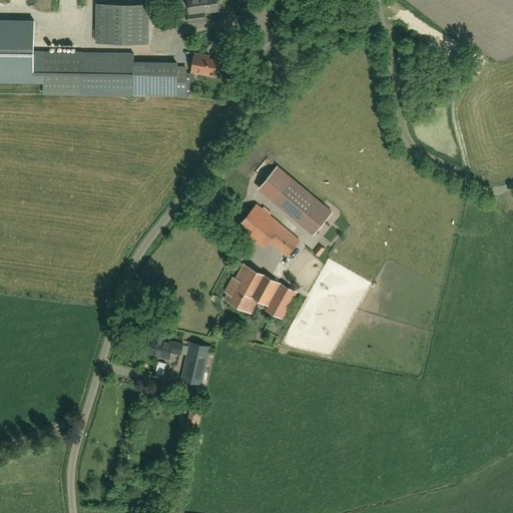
[(216,1),(216,0),(187,0),(190,14),(187,14),(188,23),(205,20),(204,12),(218,10),(218,9),(219,8),(220,7),(220,1),(218,0),(216,1)]
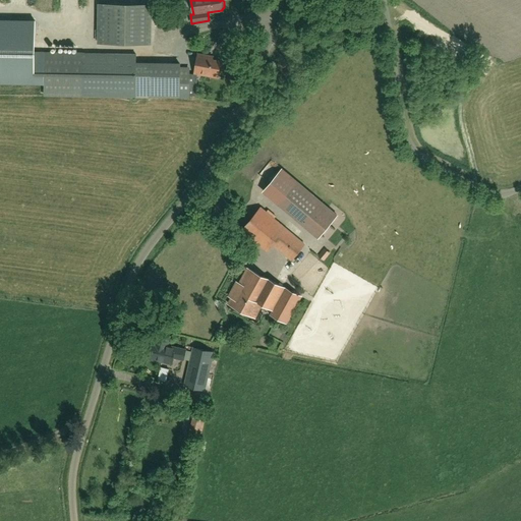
[(101,3),(101,43),(153,43),(153,3),(101,3)]
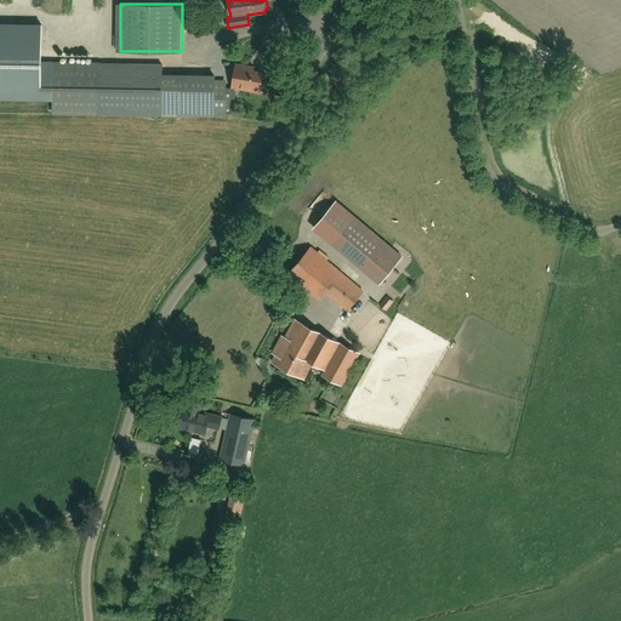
[(0,97),(55,100),(55,114),(161,115),(163,64),(41,63),(41,24),(0,24),(0,97)]
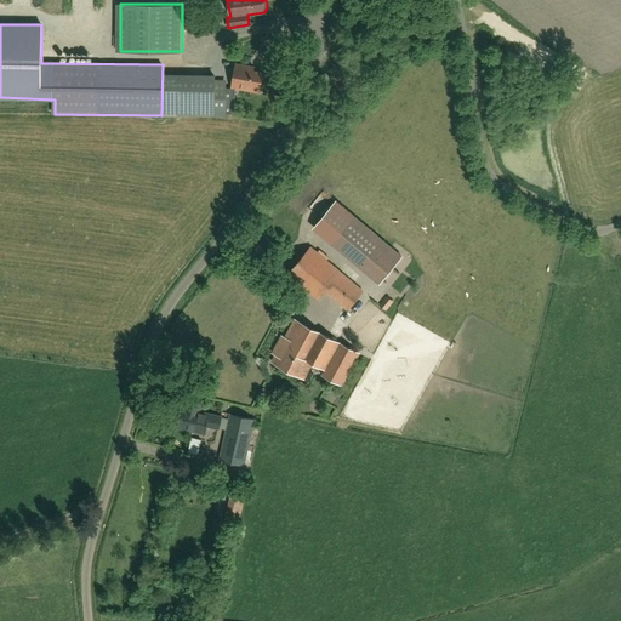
[(237,66),(232,89),(258,93),(261,86),(262,86),(265,85),(265,79),(263,78),(262,78),(262,74),(248,72),(249,68),(237,66)]
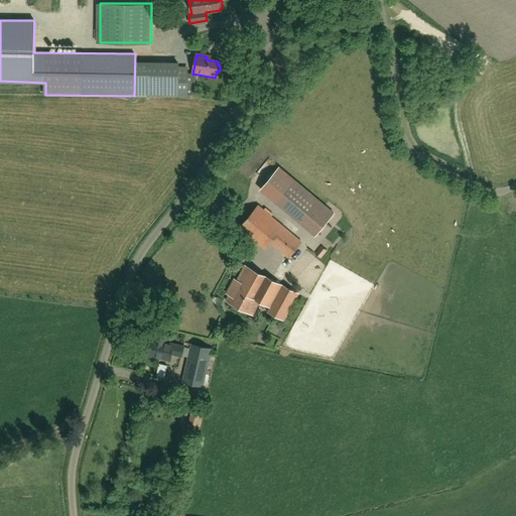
[(177,96),(186,97),(187,76),(178,76),(177,96)]
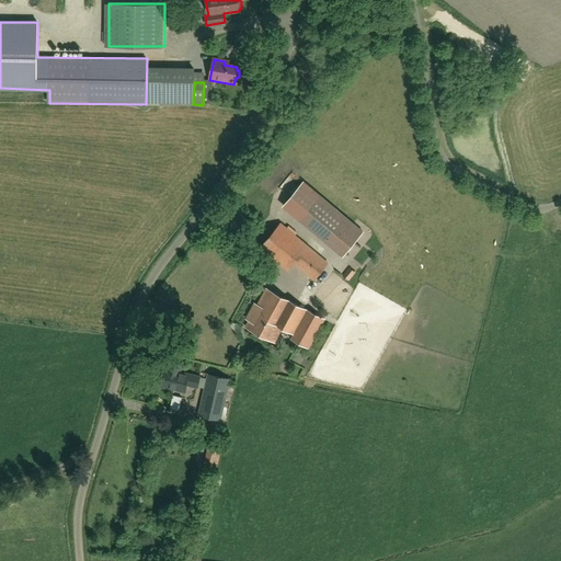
[(240,214),(232,224),(241,231),(250,222),(240,214)]
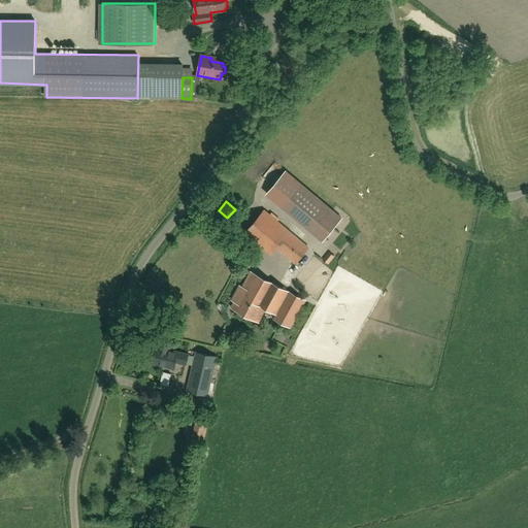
[(341,219),(325,205),(308,225),(325,238),(341,219)]
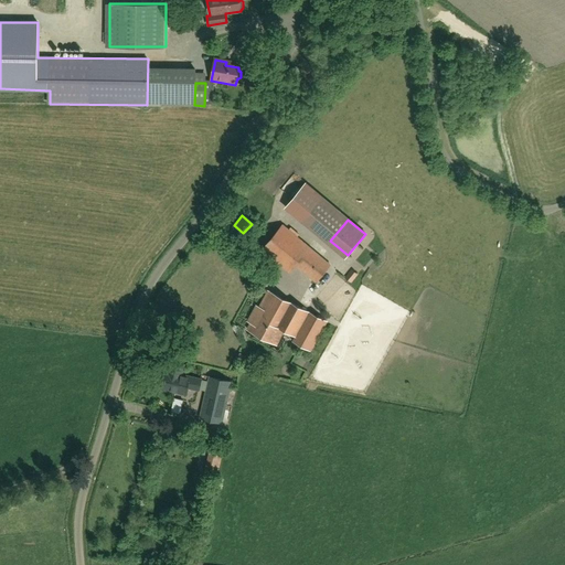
[(316,283),(330,266),(283,225),(262,249),(290,273),(296,266),(316,283)]
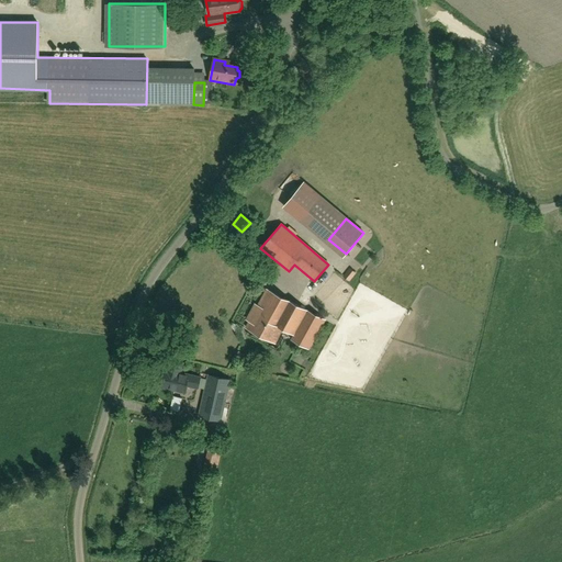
[(349,268),(343,277),(349,282),(357,273),(349,268)]
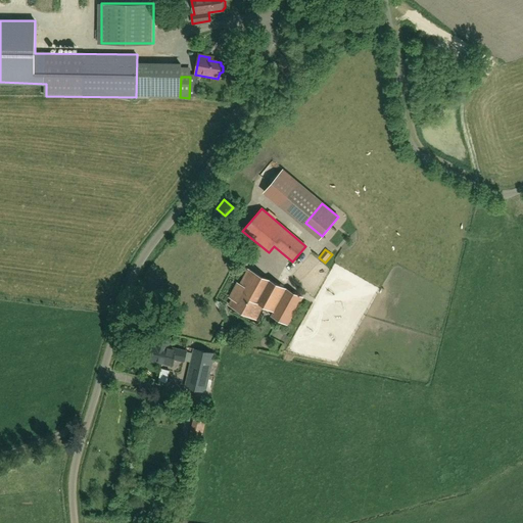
[(256,319),(264,306),(274,313),(272,317),(288,325),(302,297),(249,269),(240,285),(238,284),(234,290),(237,292),(230,305),(256,319)]
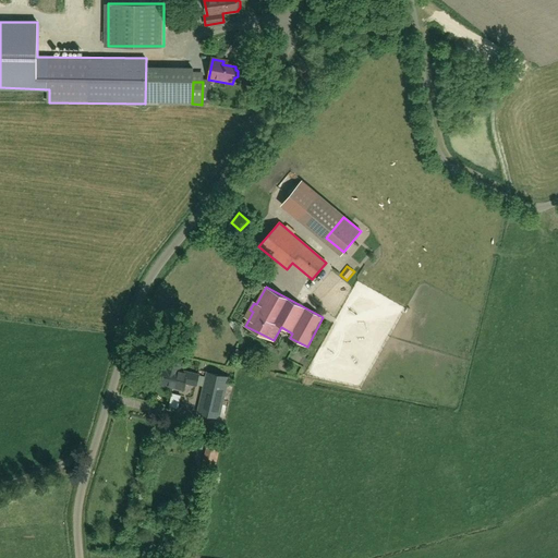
[(165,367),(160,384),(184,389),(185,384),(196,386),(196,385),(198,375),(180,371),(182,361),(168,358),(166,367),(165,367)]
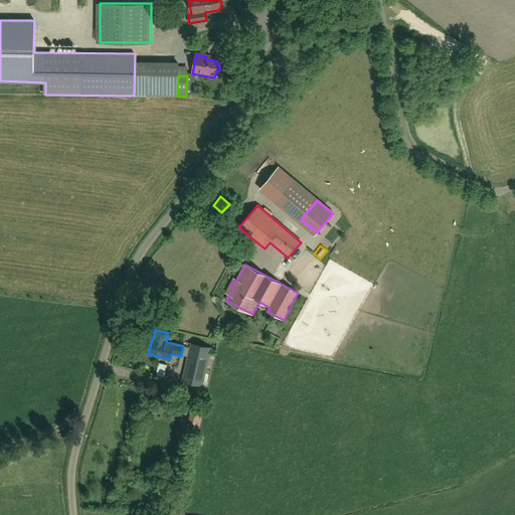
[(188,357),(183,380),(202,385),(211,348),(191,343),(190,348),(188,357)]
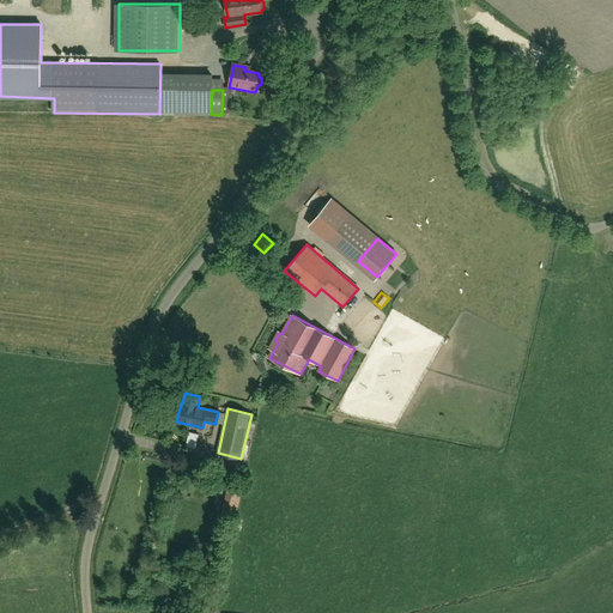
[(226,504),(242,507),(244,493),(229,491),(226,504)]
